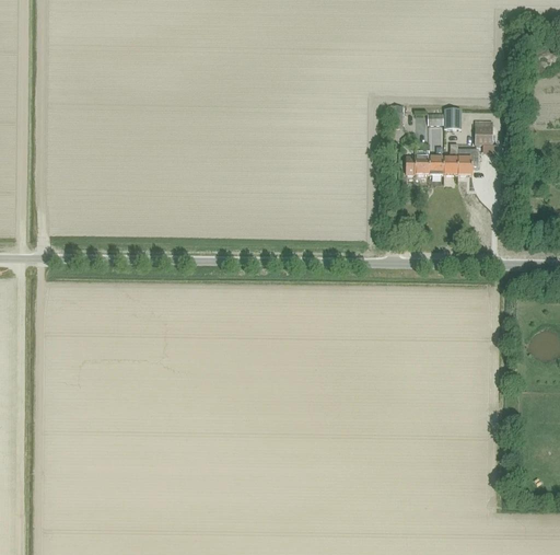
[(461,126),(461,106),(443,106),(443,126),(461,126)]
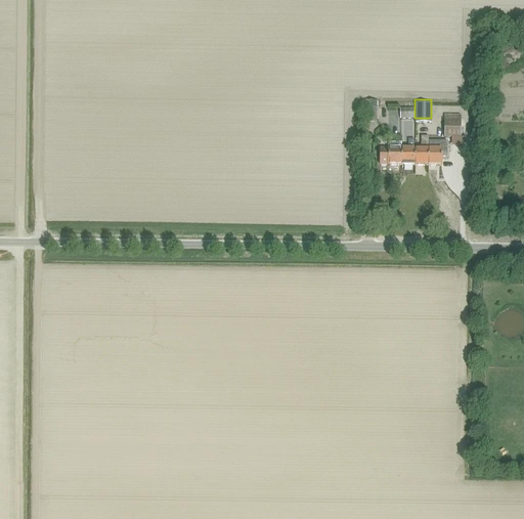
[(365,102),(365,118),(376,118),(376,103),(365,102)]
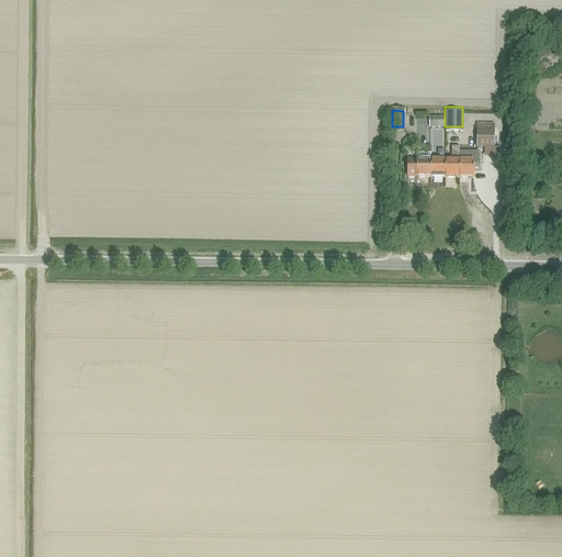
[(414,111),(414,123),(425,122),(424,111),(414,111)]
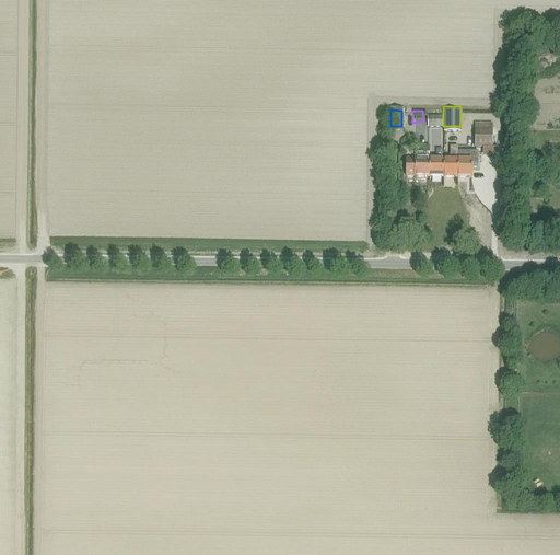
[(427,112),(427,123),(442,124),(442,112),(427,112)]
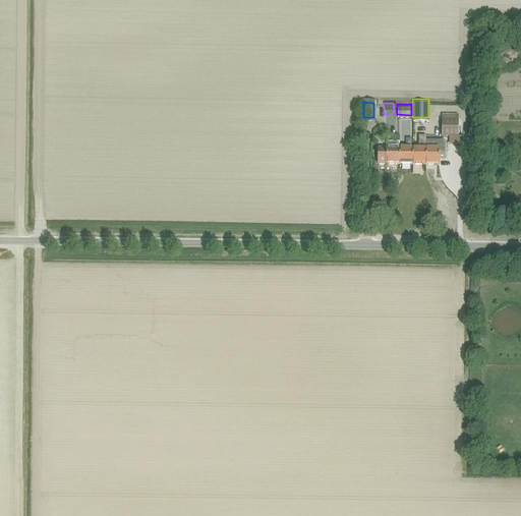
[(442,116),(441,132),(458,132),(458,116),(442,116)]
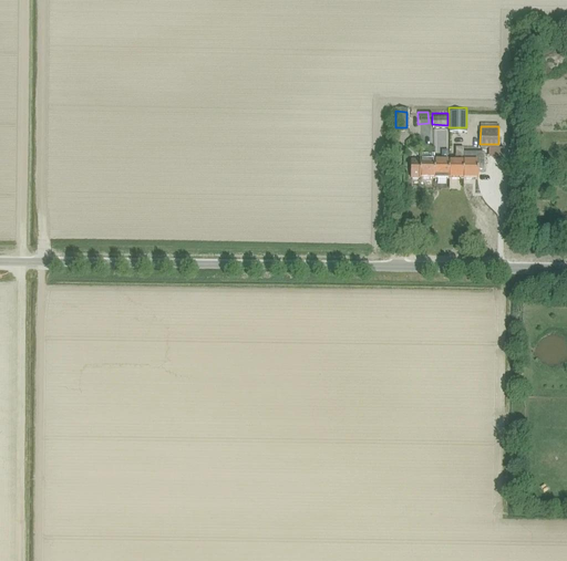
[(449,156),(449,175),(463,175),(463,157),(463,144),(455,143),(455,156),(449,156)]
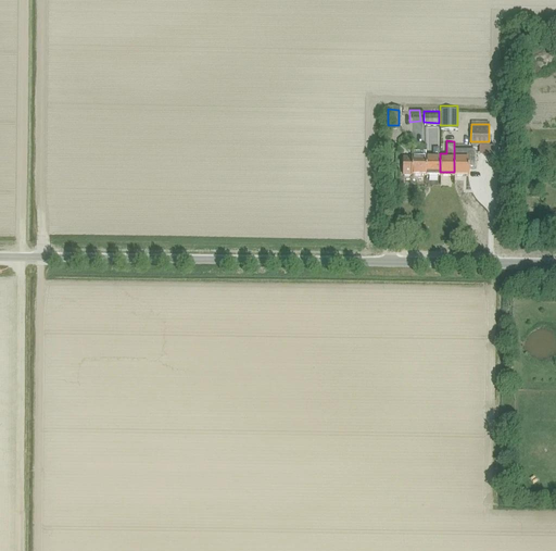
[(403,153),(403,171),(426,171),(426,153),(426,147),(412,147),(412,153),(403,153)]
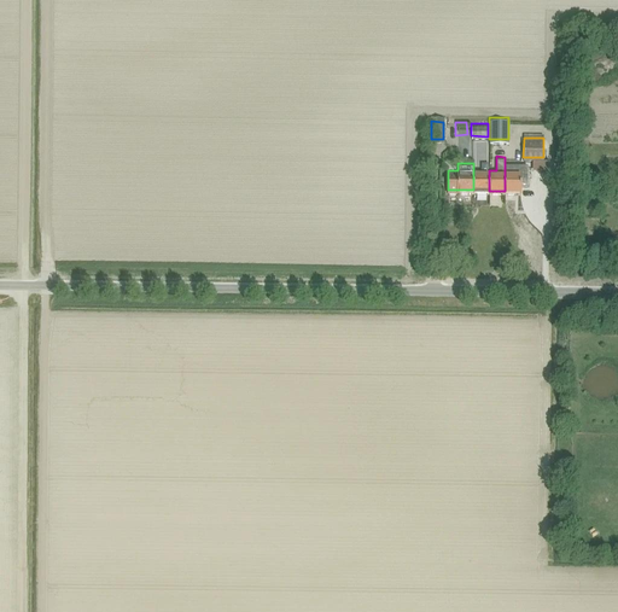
[(489,191),(489,170),(473,170),(473,190),(489,191)]
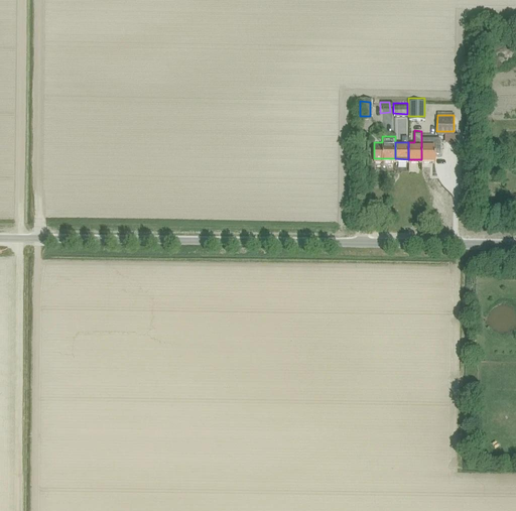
[(434,143),(421,143),(421,159),(434,159),(434,143)]
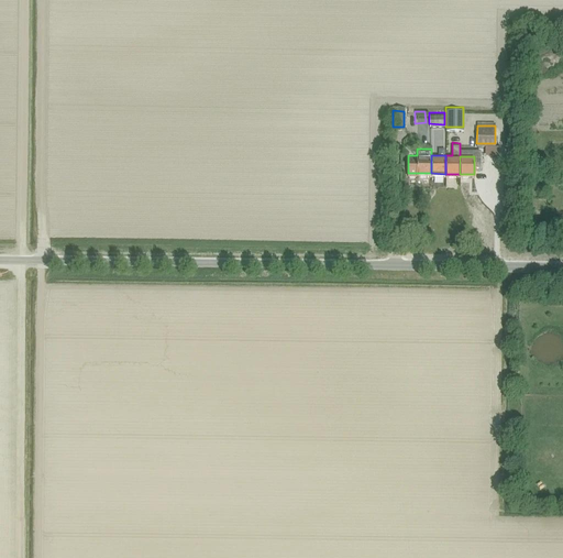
All buildings are outlined.
